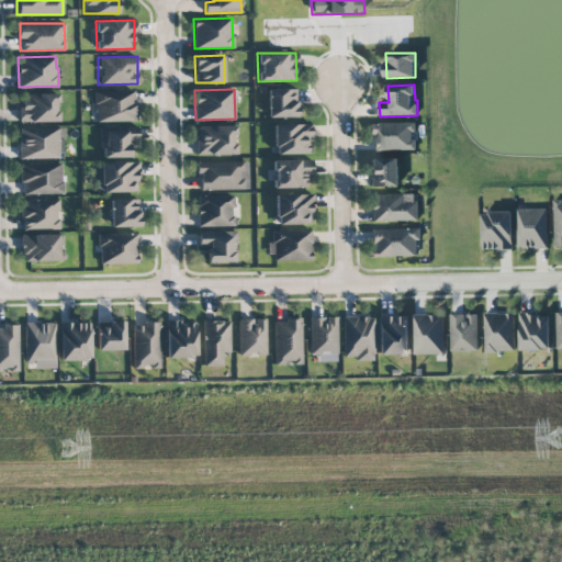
[(296,89),(268,89),(268,116),(296,116),(296,89)]
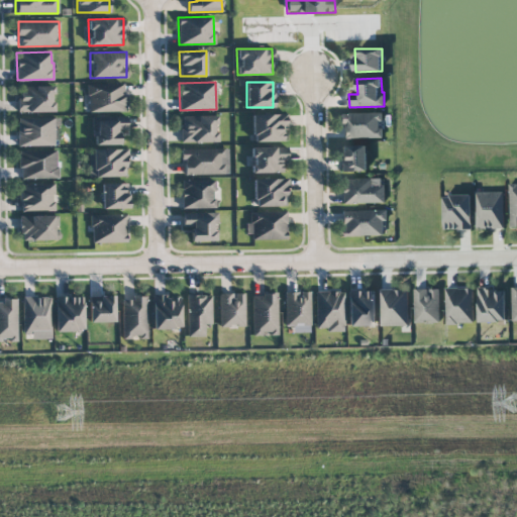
[(87,84),(88,111),(126,111),(125,83),(87,84)]
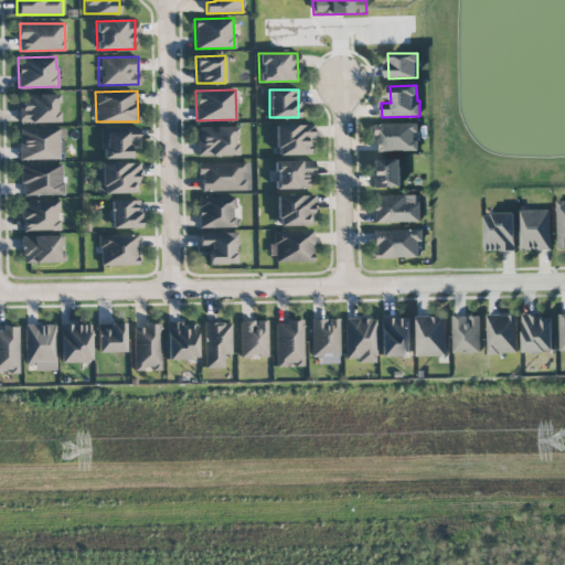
[(21,123),(59,121),(59,94),(21,94),(21,123)]
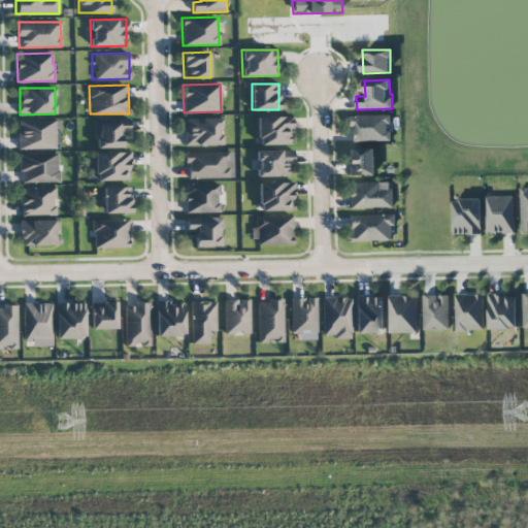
[(258,144),(292,144),(291,116),(258,117),(258,144)]
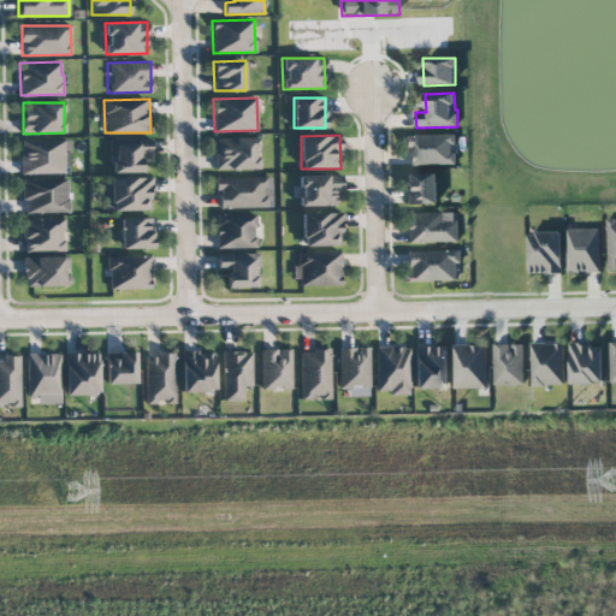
[(456,164),(456,135),(404,136),(406,147),(409,147),(409,165),(456,164)]
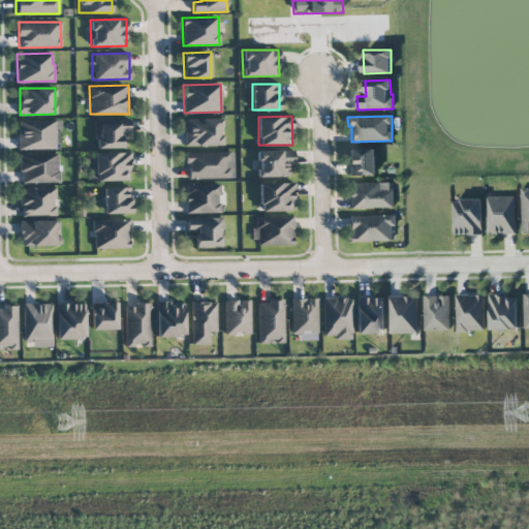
[(186,146),(221,145),(221,118),(185,119),(186,146)]
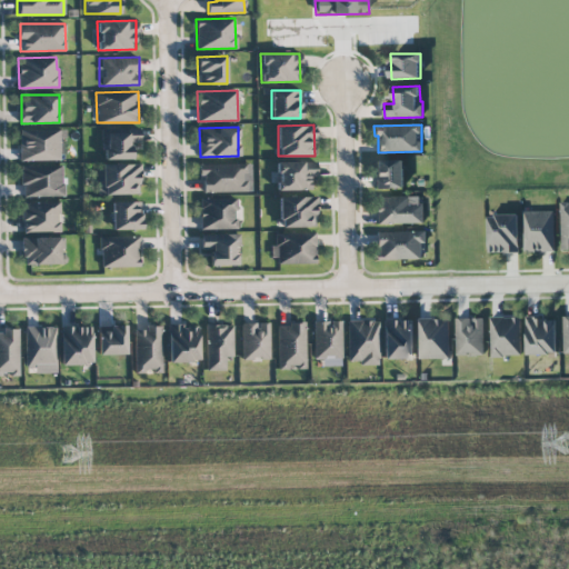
[(102,159),(131,159),(131,142),(140,142),(140,128),(102,128),(102,159)]
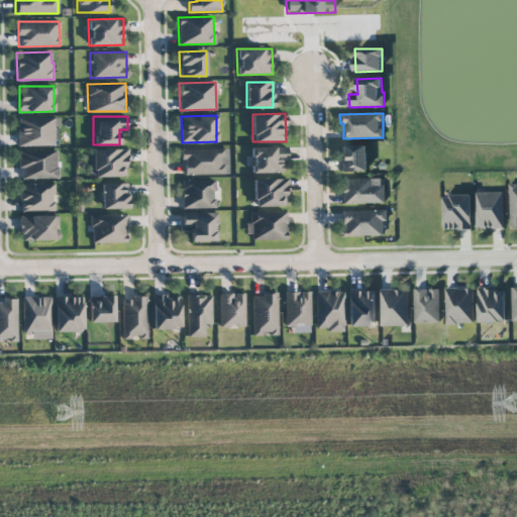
[(17,118),(17,145),(55,145),(54,125),(60,125),(60,117),(17,118)]
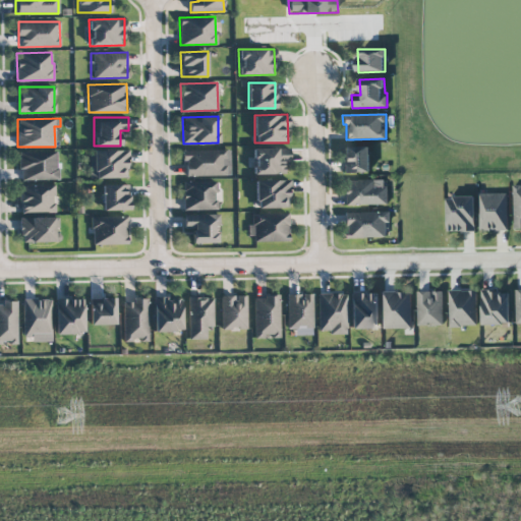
[(344,173),(369,173),(369,147),(343,148),(344,173)]
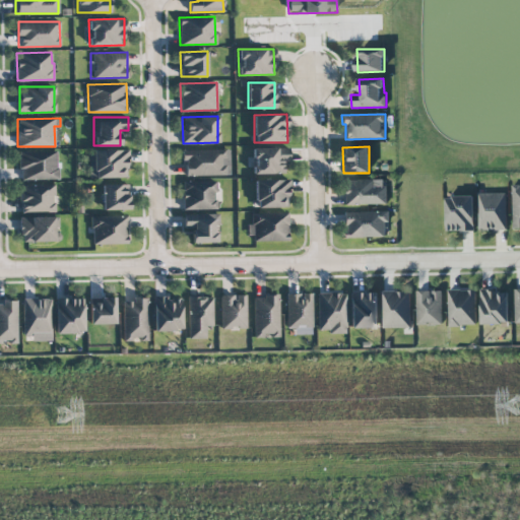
[(288,147),(252,147),(253,174),(283,173),(283,160),(288,160),(288,147)]
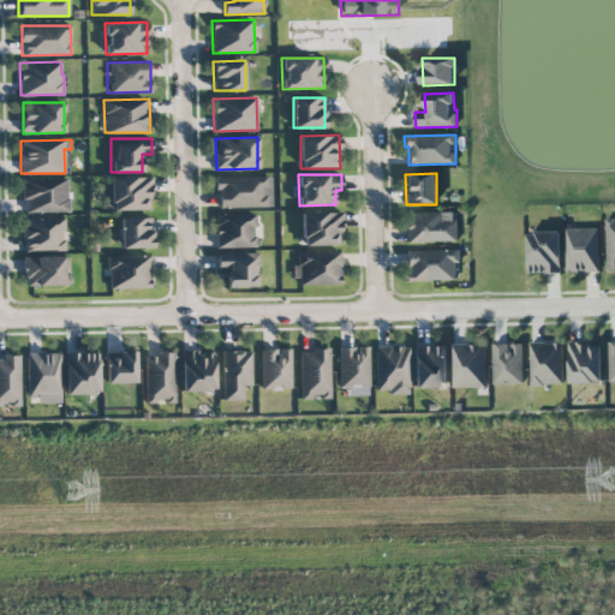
[(218,208),(272,207),(272,177),(218,178),(218,208)]
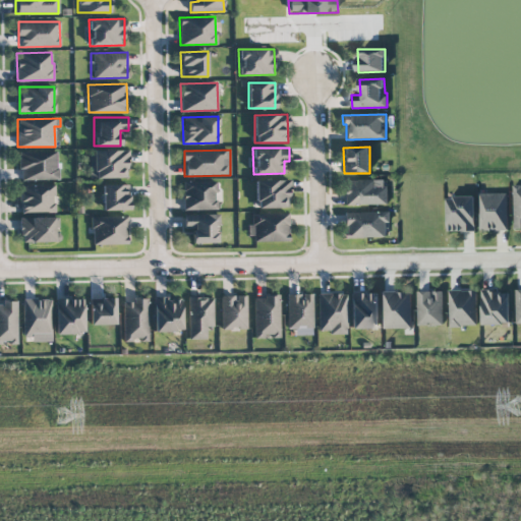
[(90,177),(127,178),(127,151),(90,151),(90,177)]
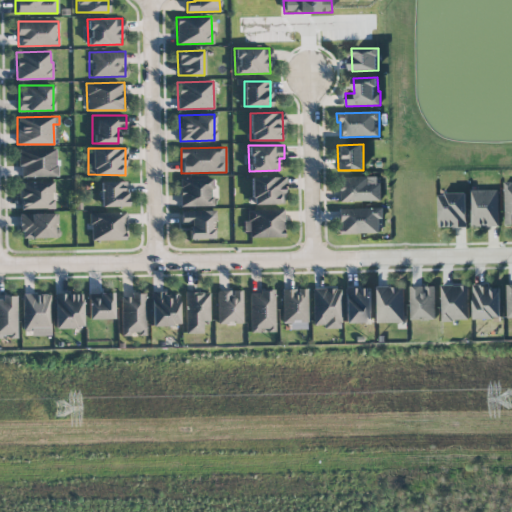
[(56,176),(56,149),(18,150),(19,177),(56,176)]
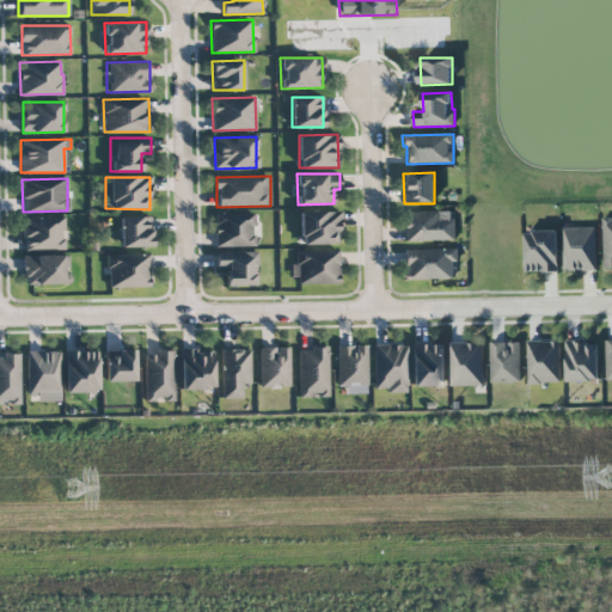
[(300,212),(300,244),(340,243),(338,210),(300,212)]
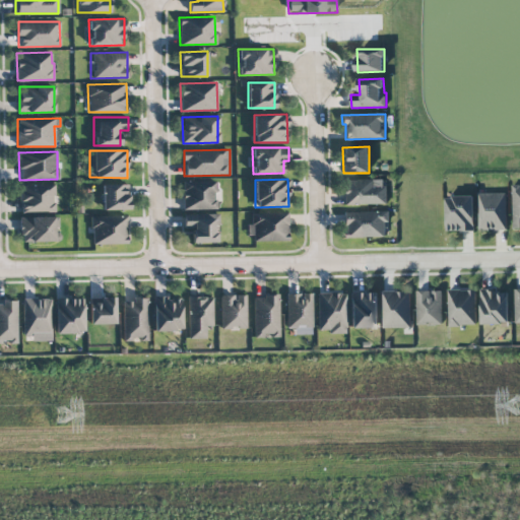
[(386,204),(386,179),(343,180),(344,205),(386,204)]
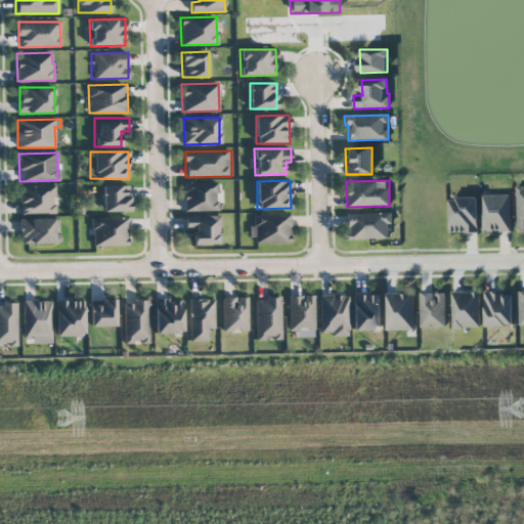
[(218,182),(183,183),(184,211),(218,210),(218,202),(222,202),(222,192),(218,192),(218,182)]
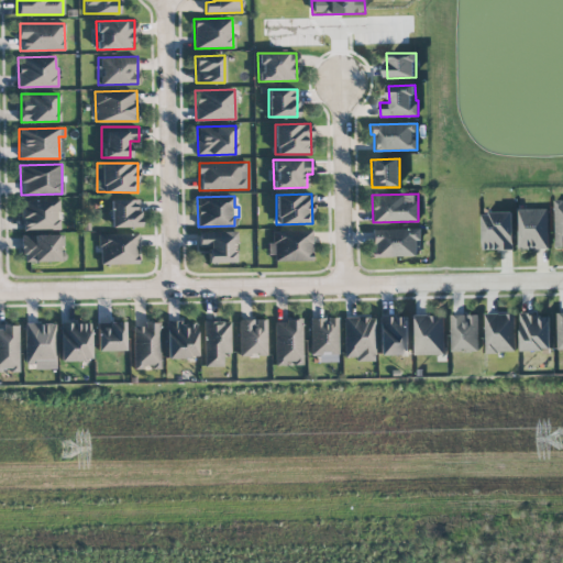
[(59,229),(59,198),(21,199),(22,230),(59,229)]
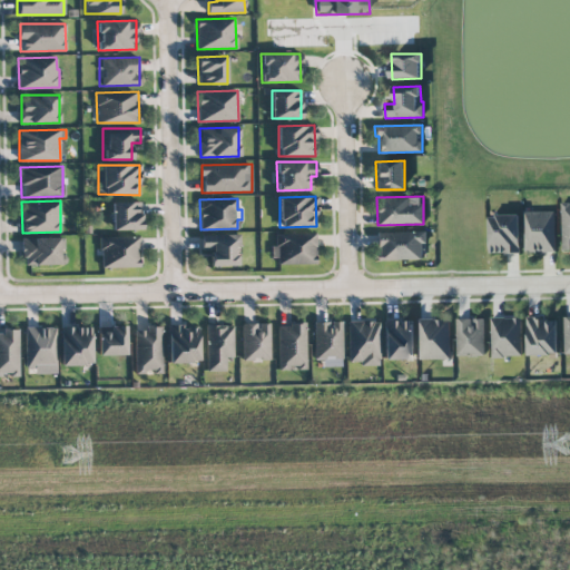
[(111,231),(141,229),(140,200),(111,200),(111,231)]
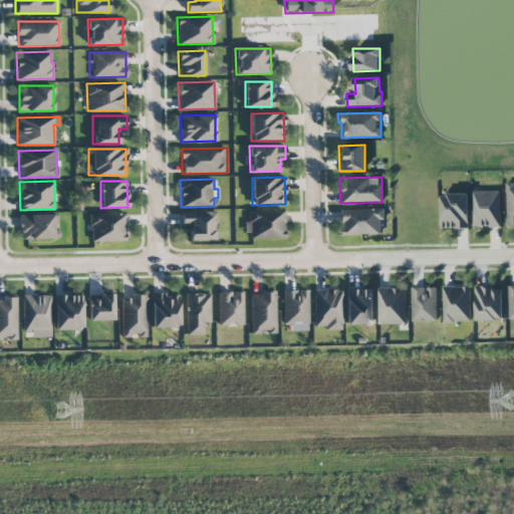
[(501,227),(500,191),(473,191),(474,227),(501,227)]
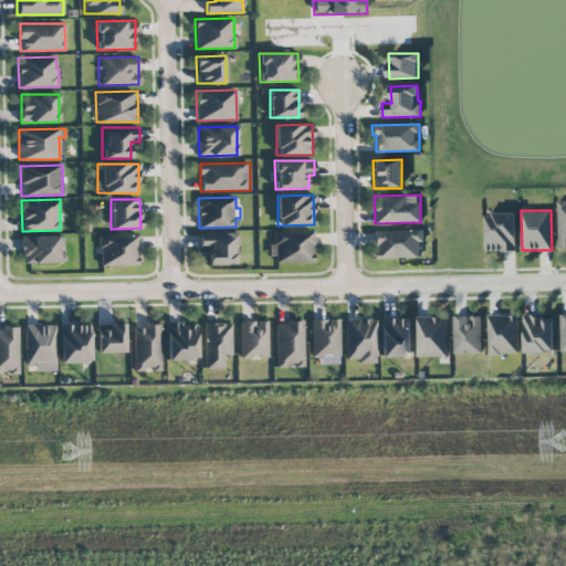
[(515,213),(485,215),(486,252),(516,251),(515,213)]
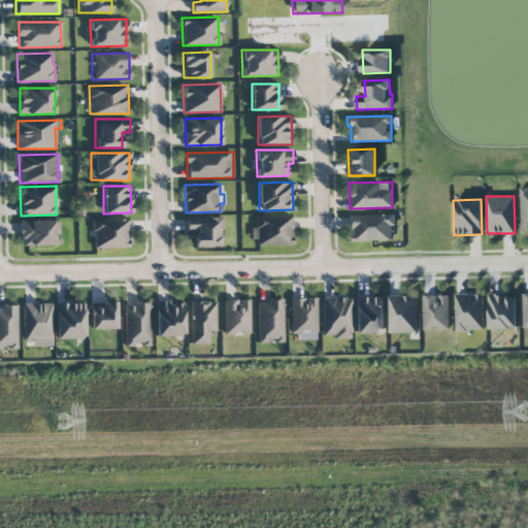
[(349,216),(350,241),(391,240),(391,226),(395,226),(395,215),(349,216)]
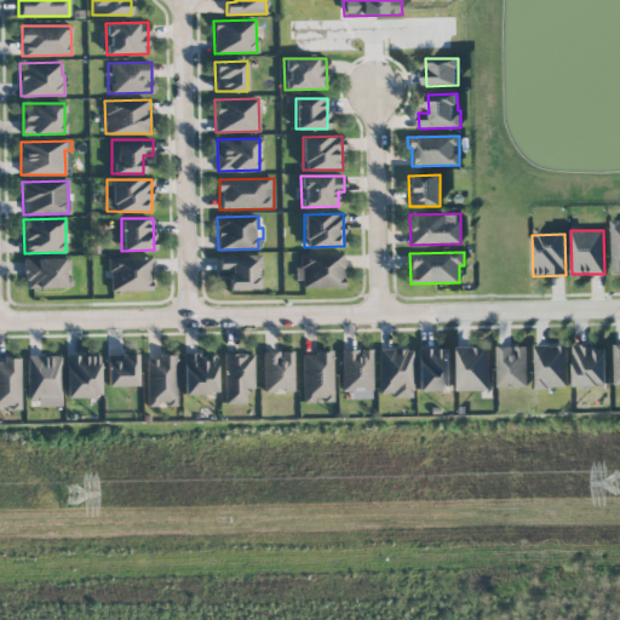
[(343,253),(299,254),(299,265),(297,267),(298,287),(344,287),(343,253)]
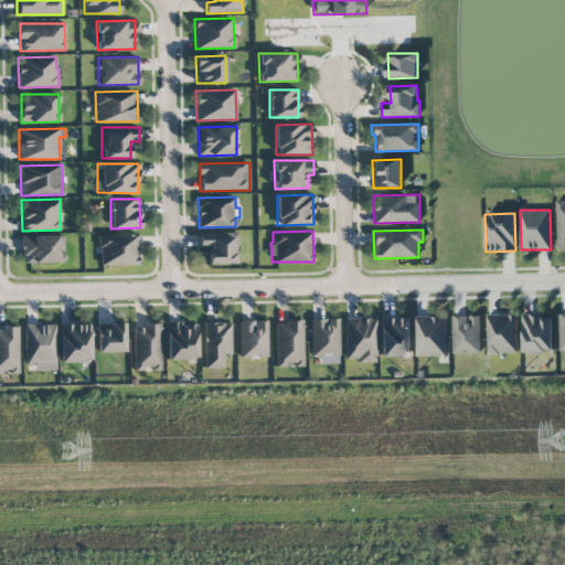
[(208,264),(234,264),(234,245),(237,245),(237,232),(199,233),(199,247),(208,247),(208,264)]
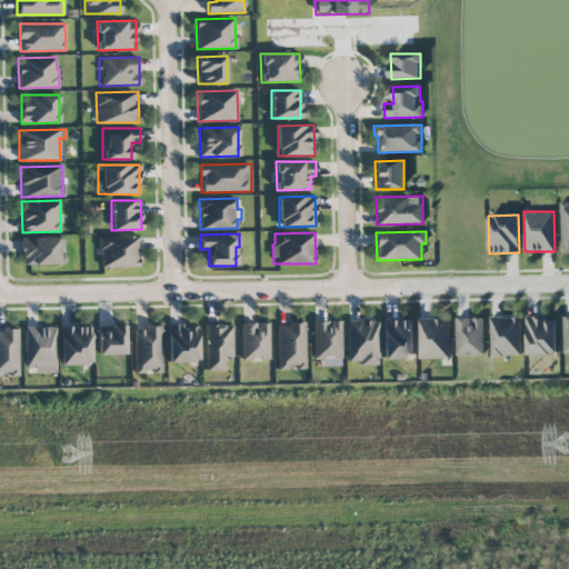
[(100,267),(140,266),(139,236),(100,237),(100,267)]
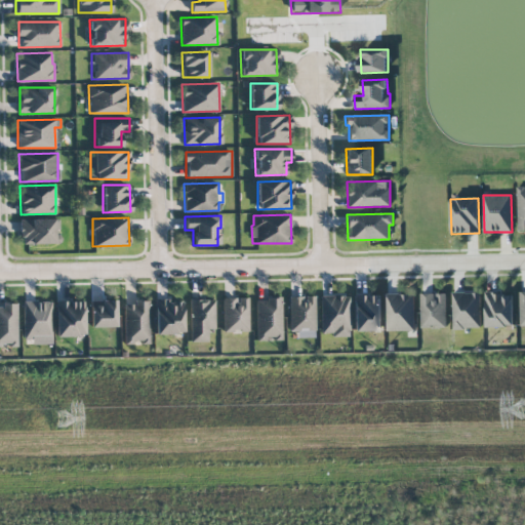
[(59,218),(21,218),(21,244),(59,243),(59,218)]
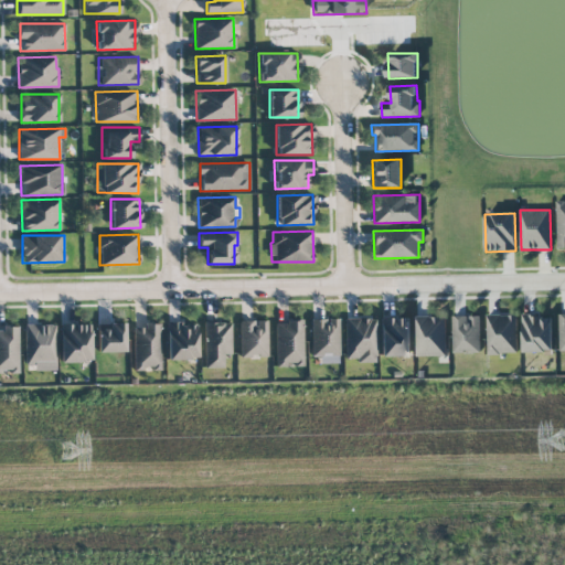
[(518,353),(516,315),(487,316),(488,354),(518,353)]
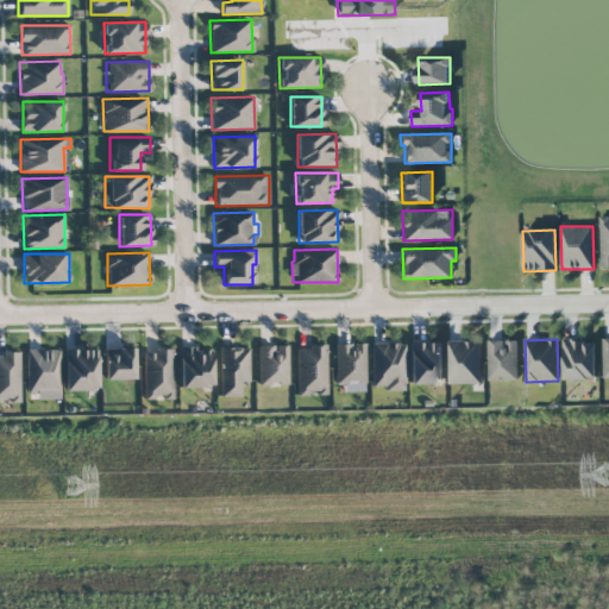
[(449,384),(482,383),(481,340),(449,341),(449,384)]
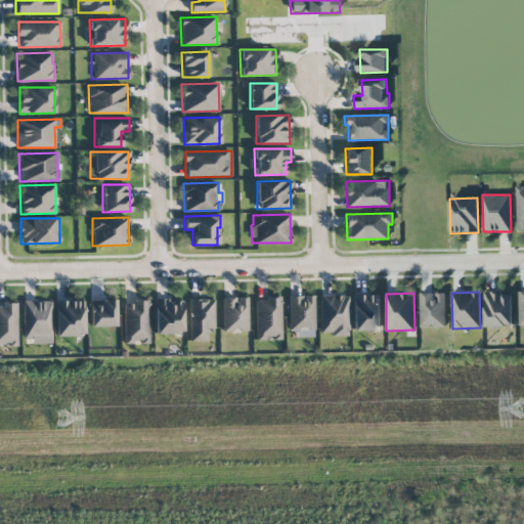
[(421,328),(445,328),(445,293),(420,294),(421,328)]
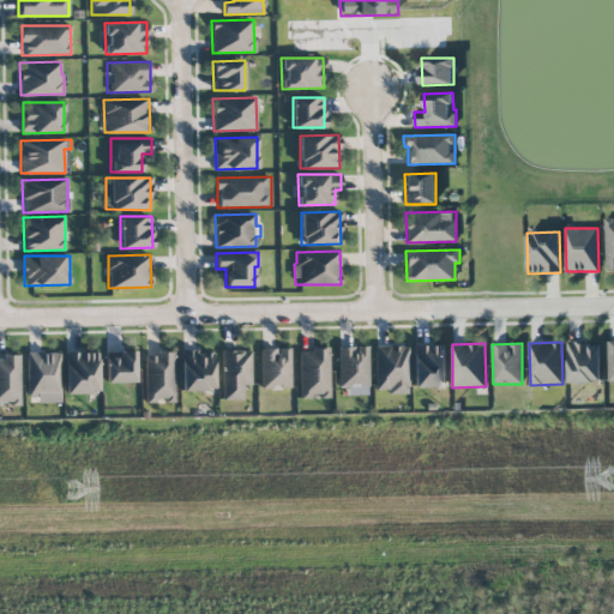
[(567,383),(600,384),(601,344),(567,344),(567,383)]
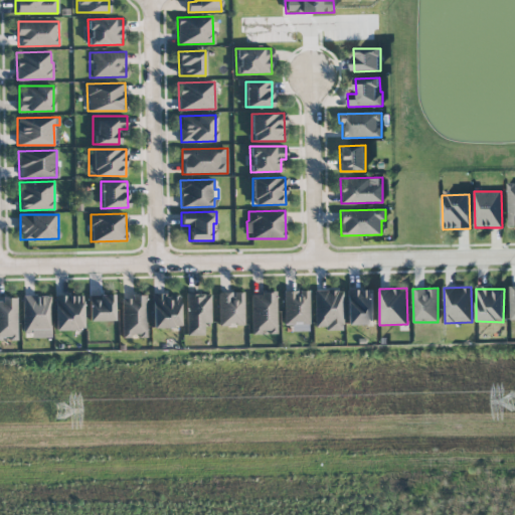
[(309,291),(284,290),(283,324),(291,324),(291,331),(308,331),(309,291)]
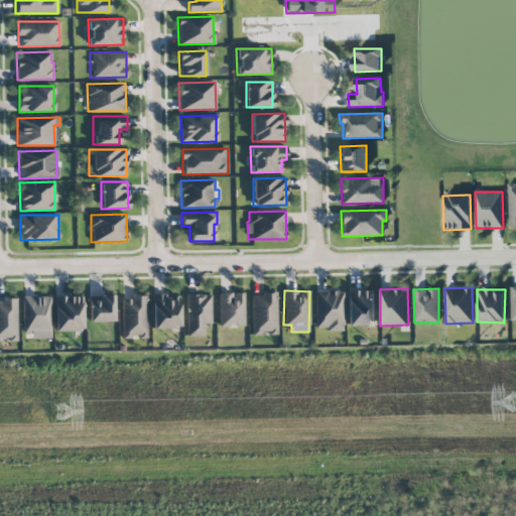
[(314,290),(314,327),(326,327),(326,331),(343,331),(343,290),(314,290)]
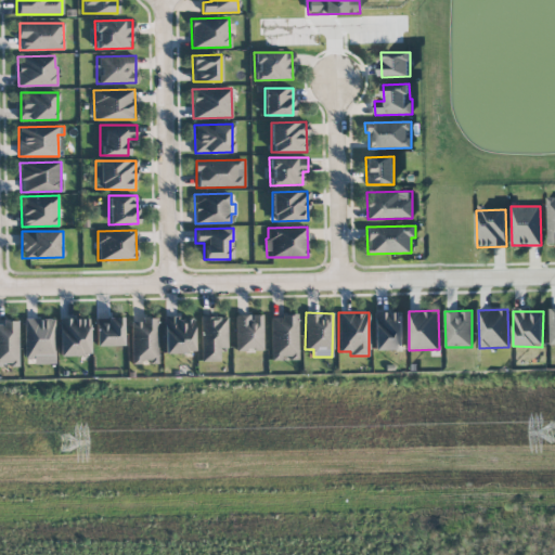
[(403,349),(402,312),(373,312),(373,349),(403,349)]
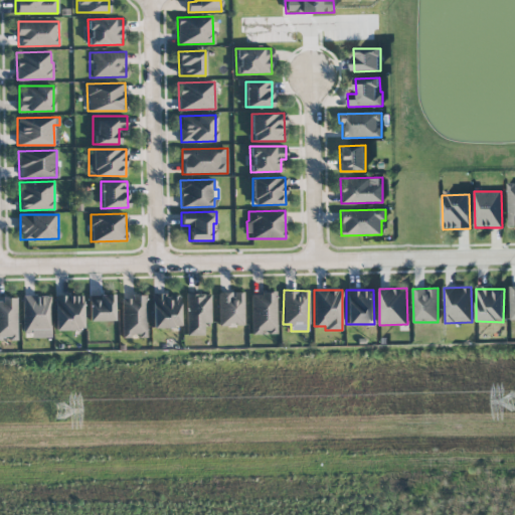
[(218,293),(219,326),(243,325),(243,292),(233,292),(218,293)]
